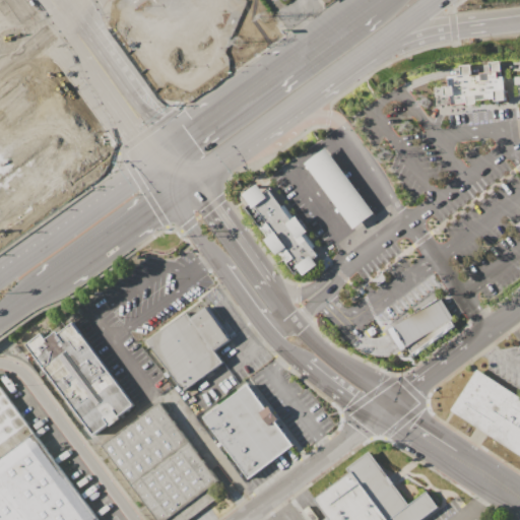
[(0,0),(0,49),(34,25),(24,12),(31,7),(25,0),(0,0)]
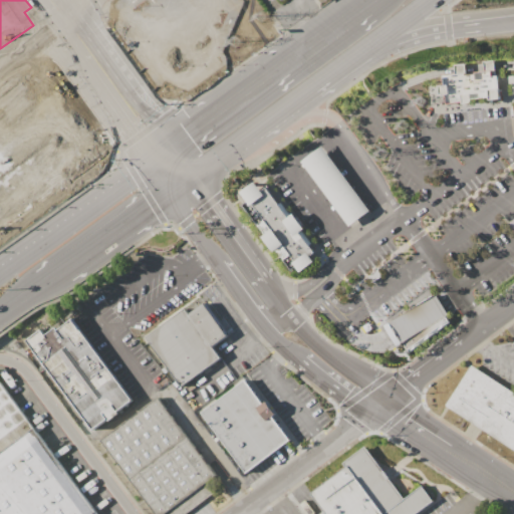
[(152,0),(180,38),(195,27),(208,45),(210,43),(224,62),(174,99),(172,99),(168,102),(165,97),(161,100),(148,81),(151,79),(110,24),(113,23),(102,9),(107,5),(103,0),(152,0)]
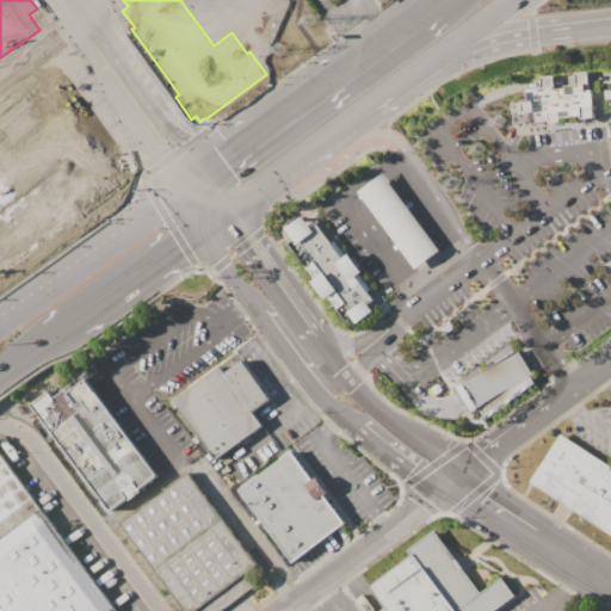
[(0,122),(7,117),(0,106),(0,98),(50,63),(113,154),(109,158),(124,180),(0,271),(0,122)]
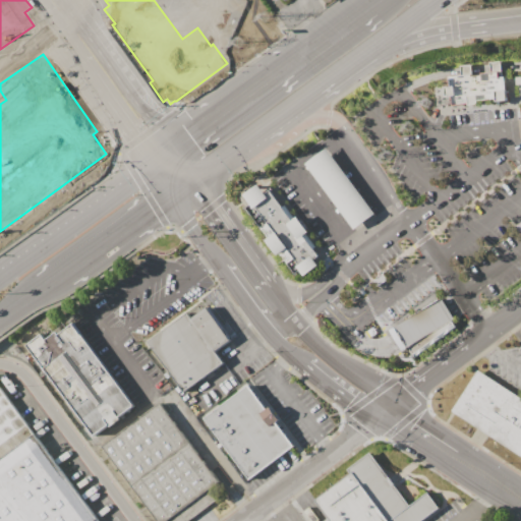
[(501,75),(500,65),(499,60),(488,62),(488,67),(489,71),(497,70),(498,76),(501,75)]
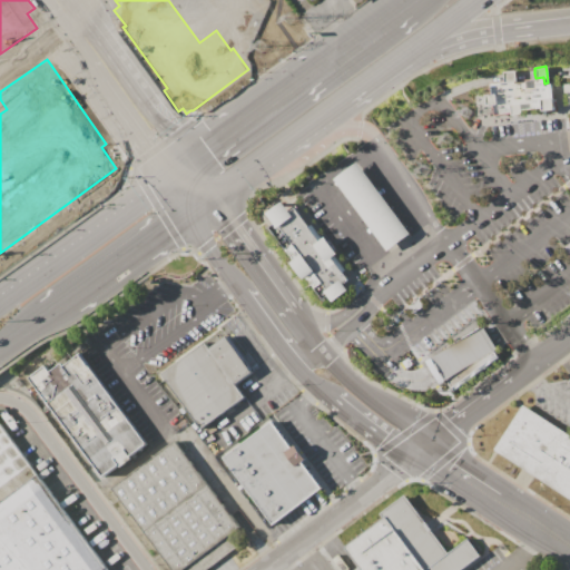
[(502,71),(514,69),(514,75),(514,78),(503,79),(502,76),(502,71)]
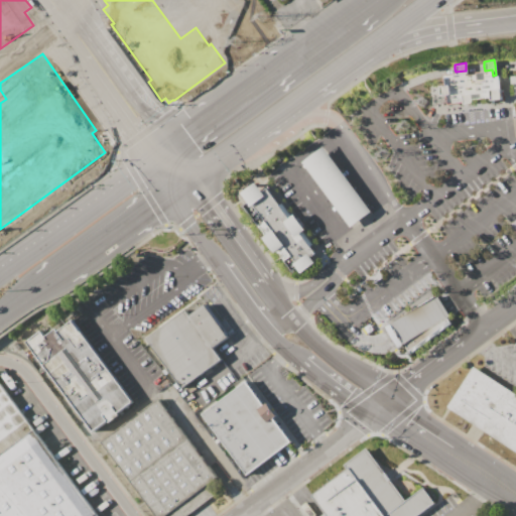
[(467,74),(466,71),(456,72),(440,74),(442,85),(439,86),(440,94),(445,94),(446,103),(463,101),(463,103),(472,103),(472,100),(492,98),(492,100),(502,99),(501,89),(499,90),(498,75),(496,75),(493,76),(492,70),(485,71),(476,72),(476,73),(467,74)]
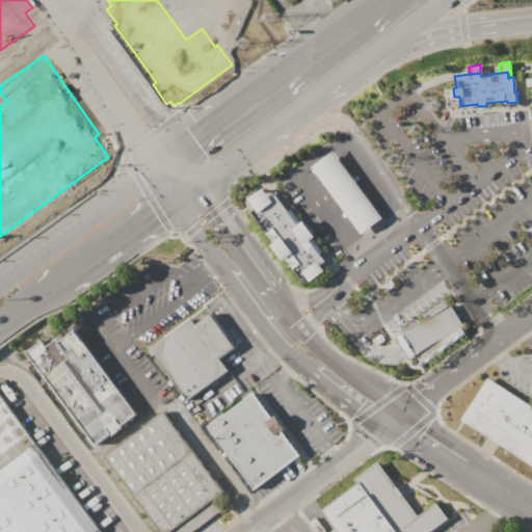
[(312,167),(333,152),(345,167),(355,181),(367,196),(382,217),(361,234),(344,212),(333,196),(322,182),(312,167)]
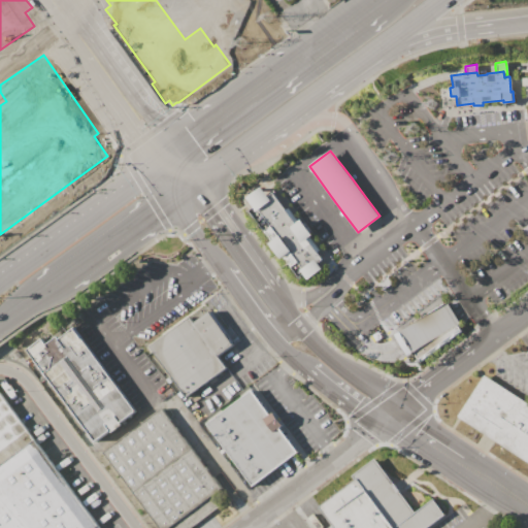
[(246,197),(261,187),(268,195),(273,192),(287,209),(289,208),(320,250),(318,252),(325,259),(320,264),(322,269),(308,279),(304,274),(299,277),(249,210),(254,207),(246,197)]
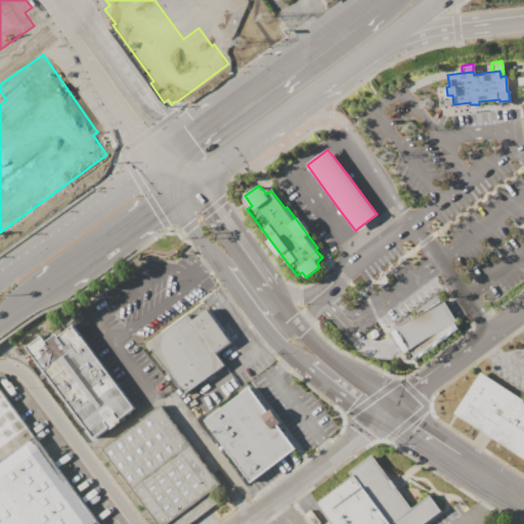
[(391,330),(404,353),(410,349),(415,356),(460,329),(442,299),(391,330)]
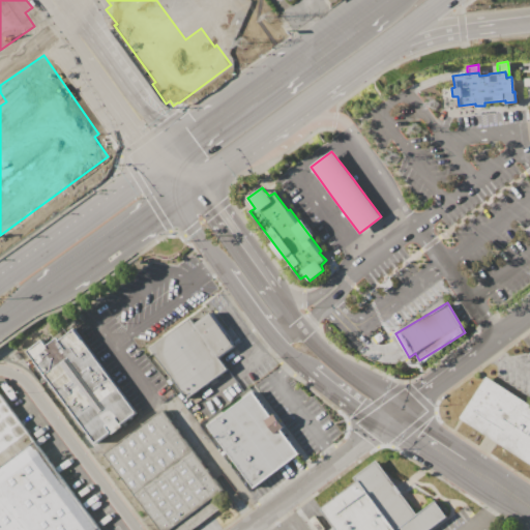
[(186,399),(229,369),(218,357),(235,345),(211,312),(195,323),(192,318),(150,349),(186,399)]
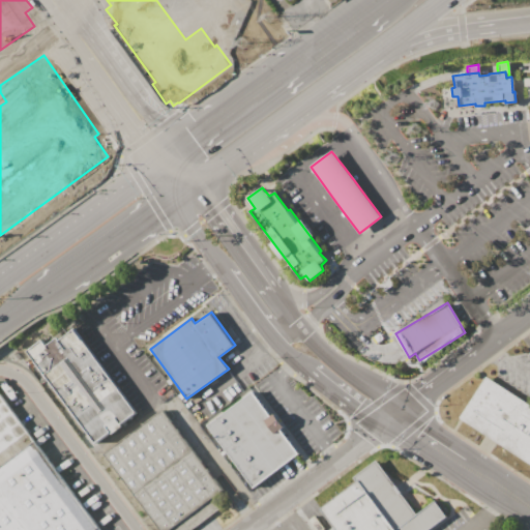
[(134,413),(71,331),(33,360),(95,442),(134,413)]
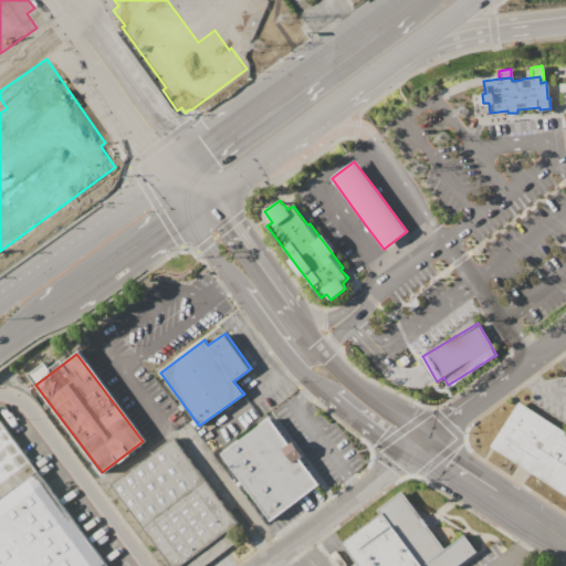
[(520,400),(565,431),(565,495),(490,449),(520,400)]
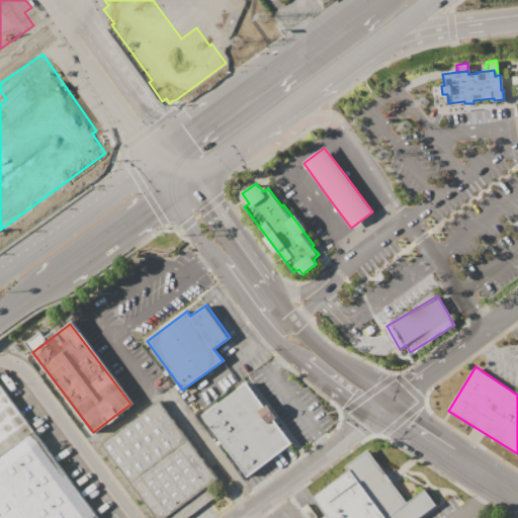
[(202,416),(248,381),(266,407),(269,405),(279,418),(276,420),(294,443),(248,478),(202,416)]
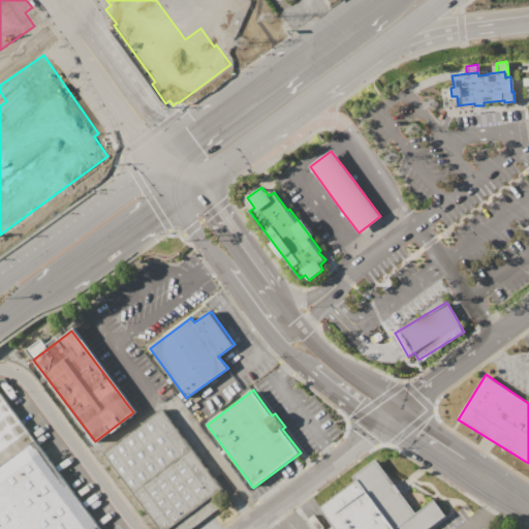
[(0,528),(0,391),(102,528),(0,528)]
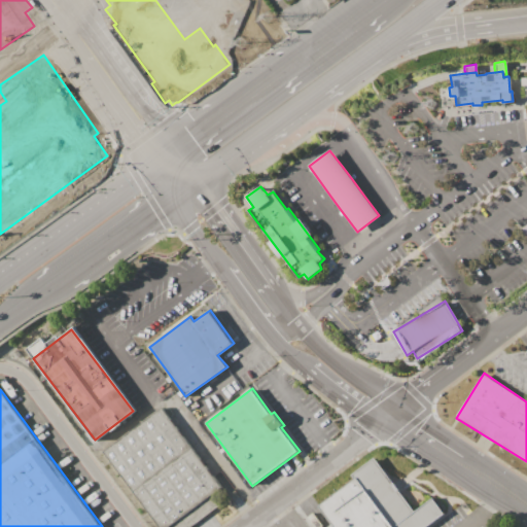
[(162,407),(103,451),(160,526),(195,526),(231,500),(162,407)]
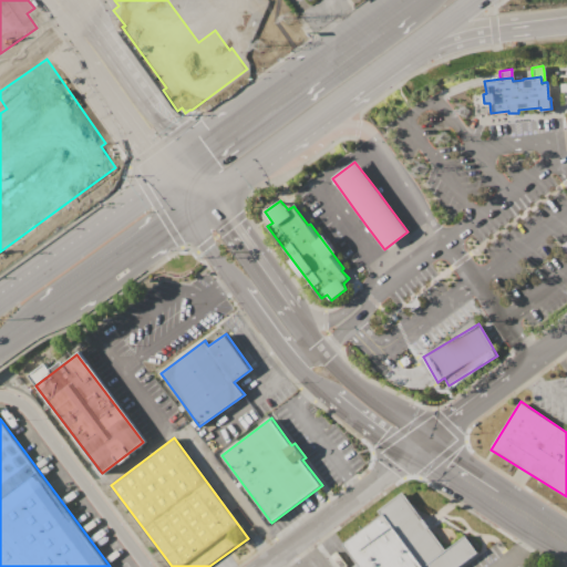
[(358,566),(342,545),(383,515),(380,509),(402,493),(445,552),(465,537),(476,554),(457,566),(358,566)]
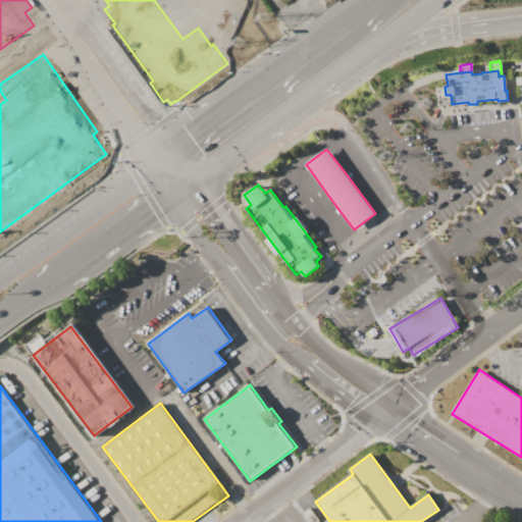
All buildings are outlined.
